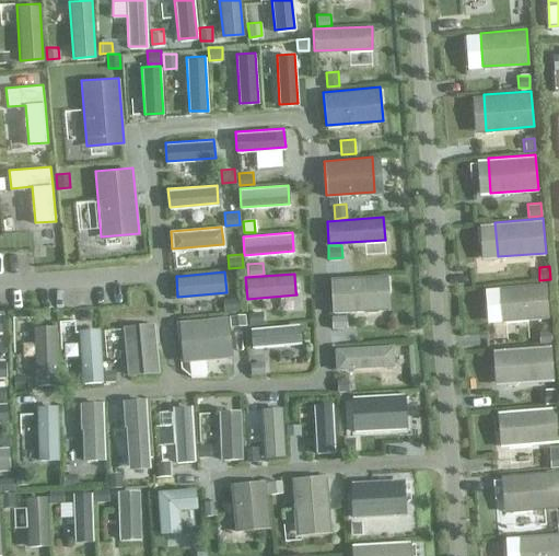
[(379,275),(330,277),(333,312),(380,309),(379,275)]
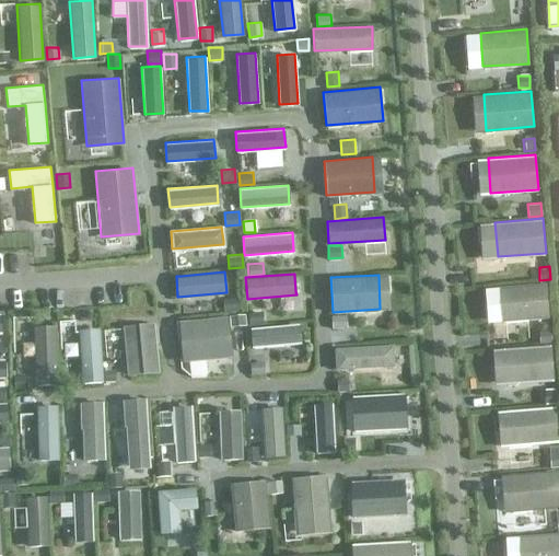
[(545,282),(499,287),(501,321),(548,317),(545,282)]
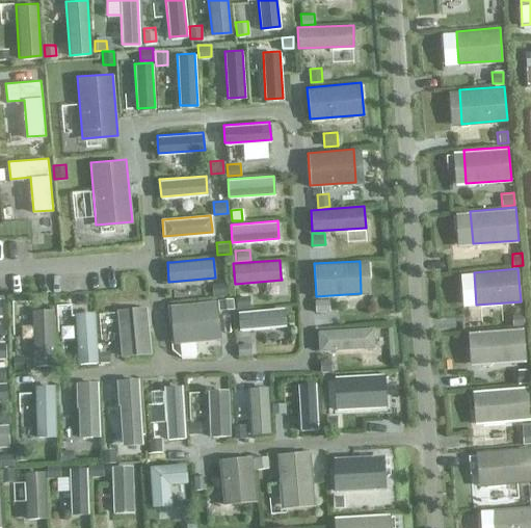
[(224,282),(211,283),(212,294),(226,293),(224,282)]
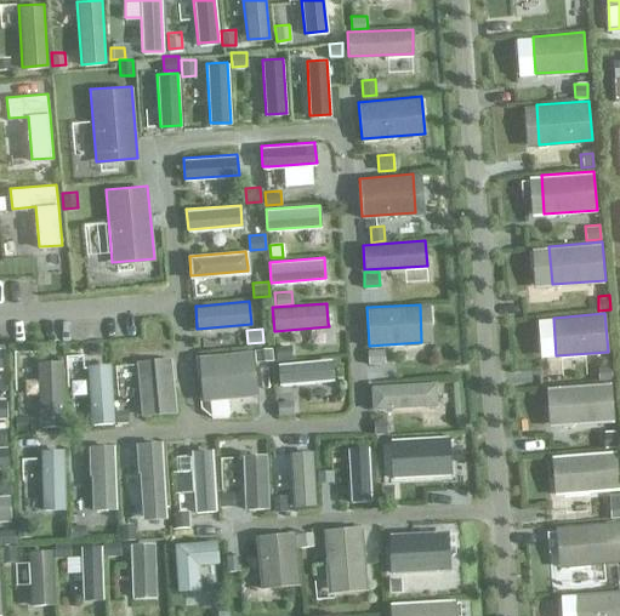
[(291,343),(276,344),(277,358),(293,357),(291,343)]
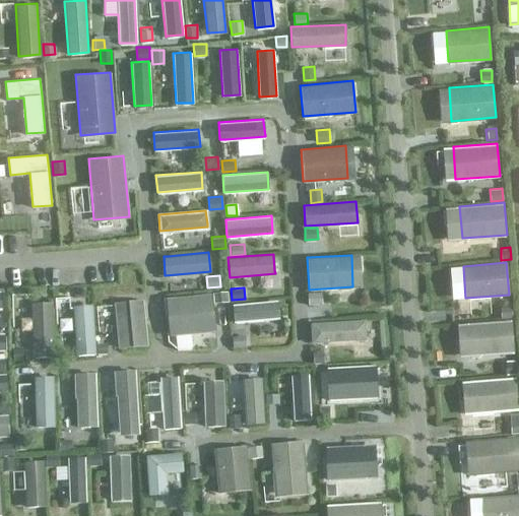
[(229,291),(213,292),(214,302),(229,301),(229,291)]
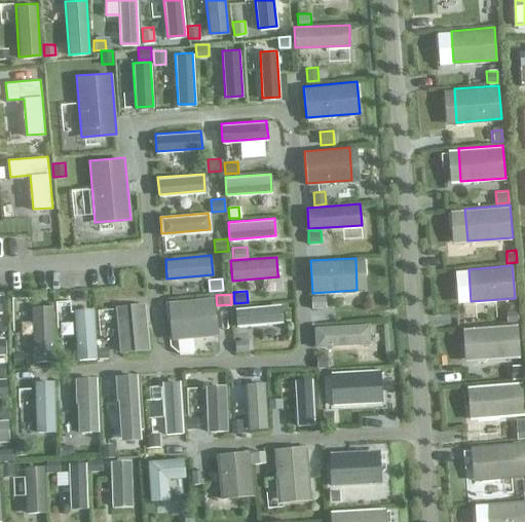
[(325,295),(311,296),(312,307),(326,306),(325,295)]
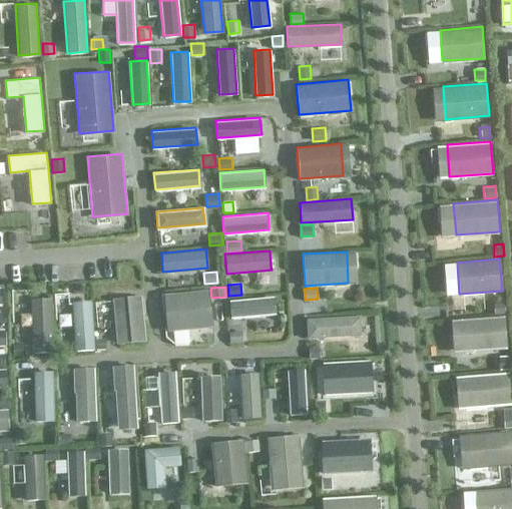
[(209,290),(173,294),(176,331),(213,327),(209,290)]
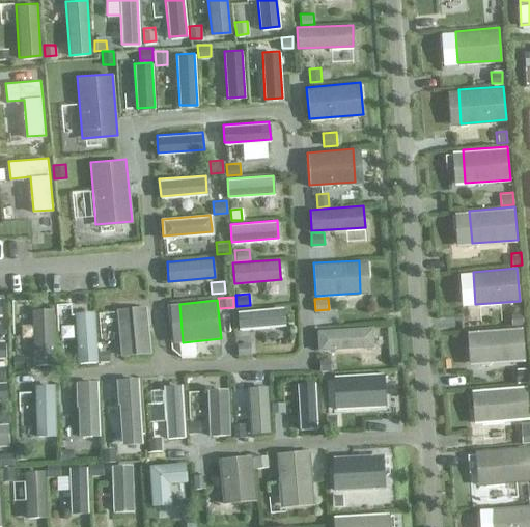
[(145,306),(116,308),(120,355),(149,352),(145,306)]
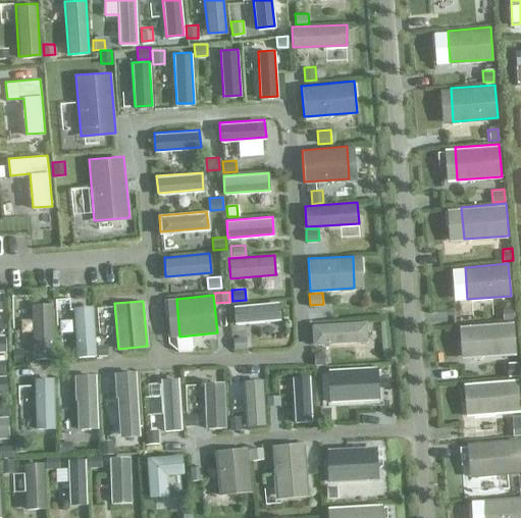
[(278,302),(233,305),(235,322),(279,318),(278,302)]
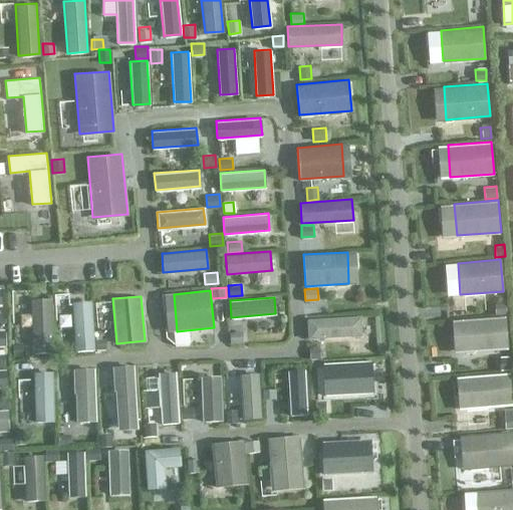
[(50,298),(30,299),(32,352),(51,352),(50,298)]
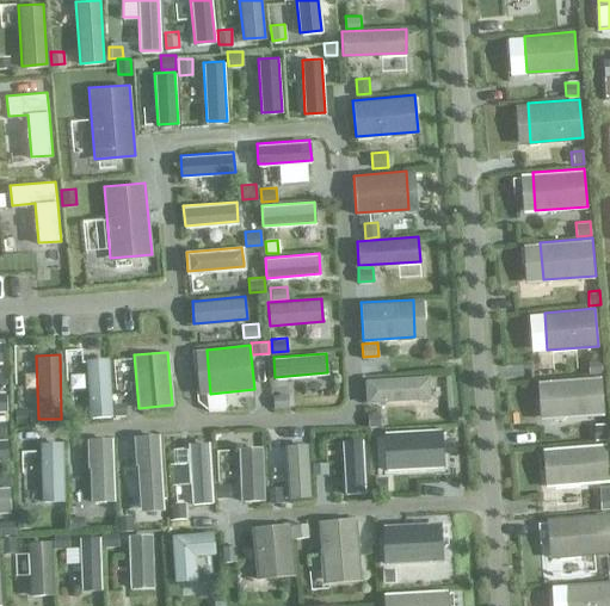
[(108,358),(85,358),(88,416),(111,414),(108,358)]
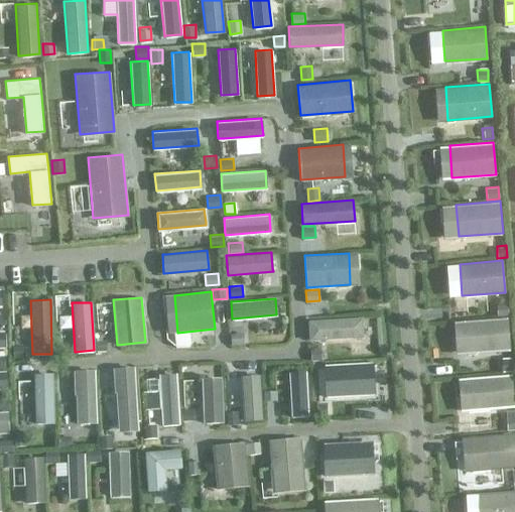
[(508,303),(497,303),(497,315),(508,314),(508,303)]
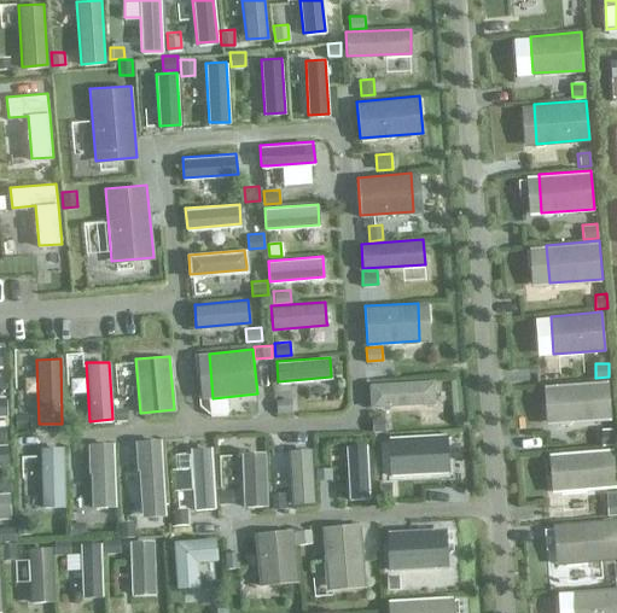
[(434,380),(370,383),(371,407),(435,402),(434,380)]
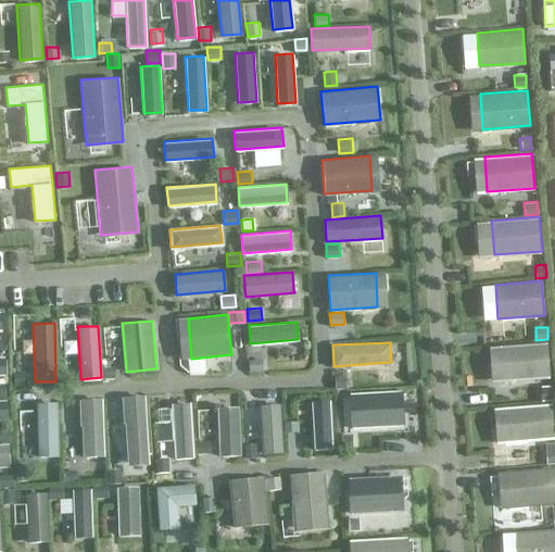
[(547,342),(500,346),(502,380),(550,376),(547,342)]
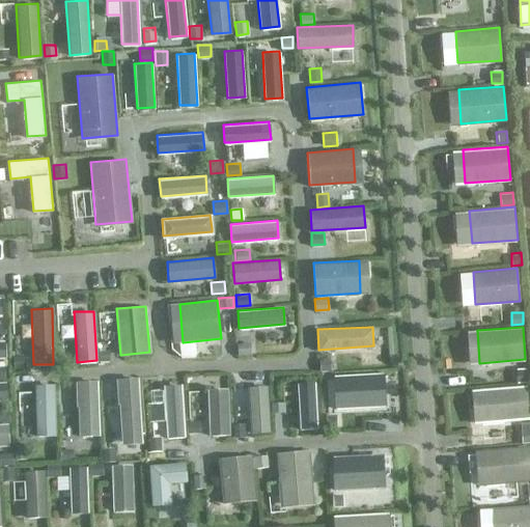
[(250,341),(236,342),(238,354),(251,353),(250,341)]
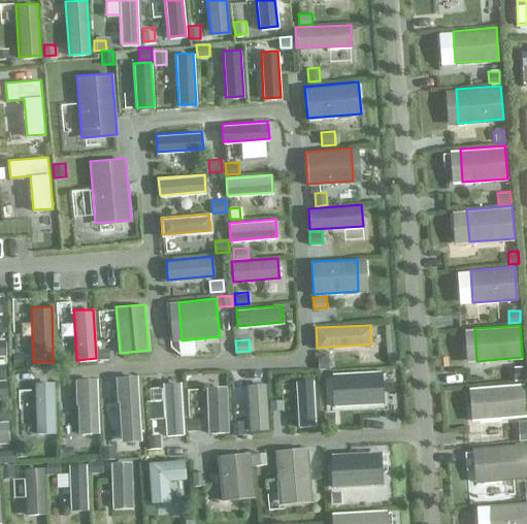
[(108,348),(98,348),(98,358),(108,357),(108,348)]
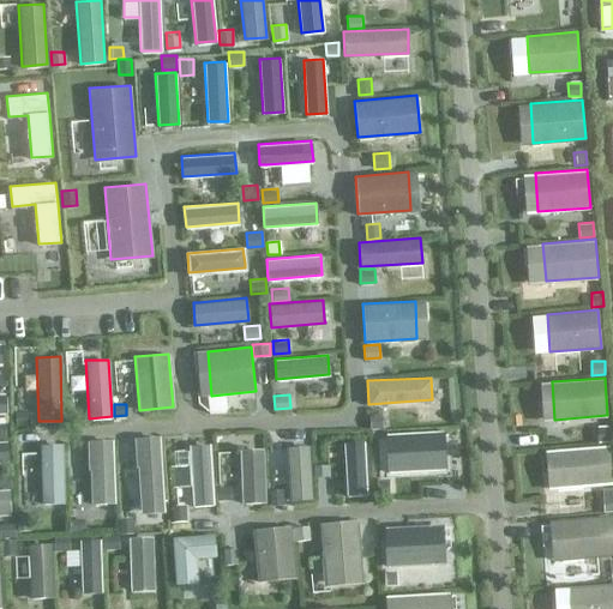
[(82,406),(66,406),(66,420),(82,418),(82,406)]
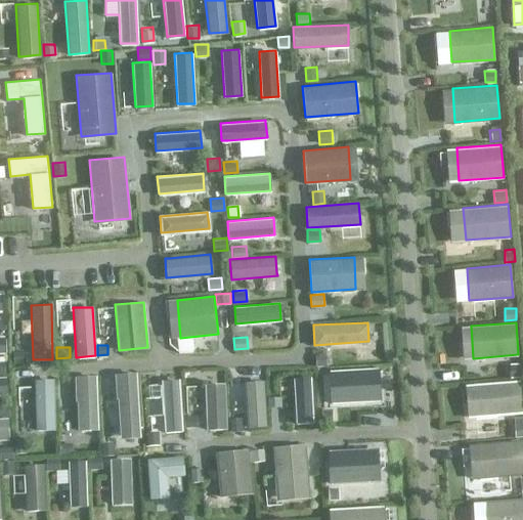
[(26,350),(12,351),(13,362),(26,361),(26,350)]
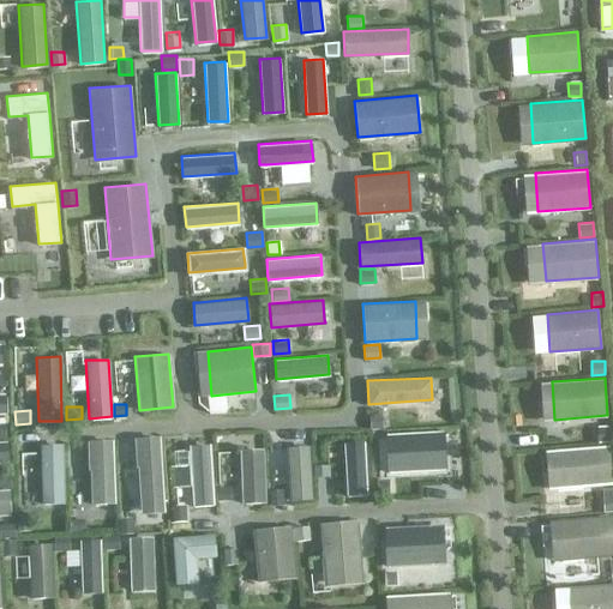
[(383,414),(371,415),(372,428),(383,427),(383,414)]
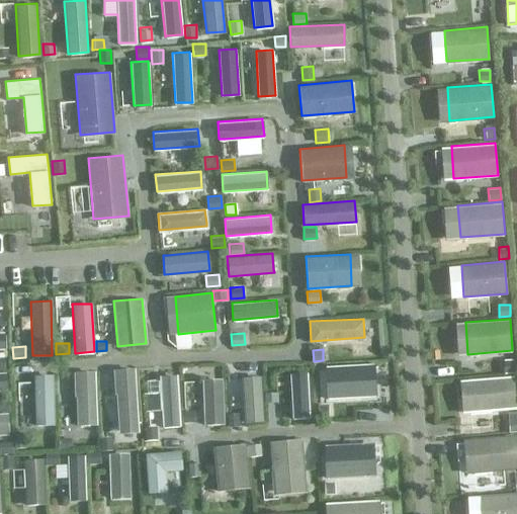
[(513,362),(503,363),(504,373),(514,372),(513,362)]
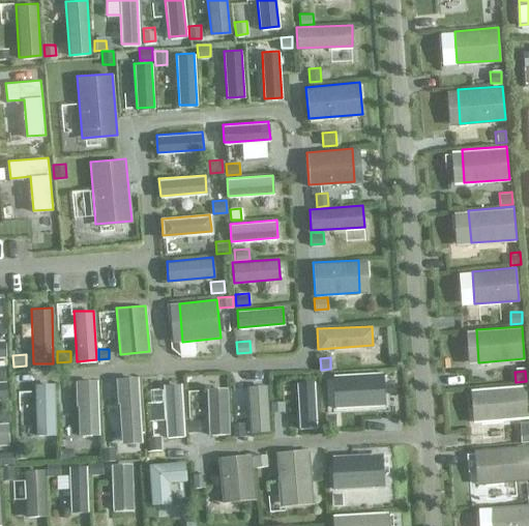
[(377,374),(334,375),(335,406),(379,405),(378,402),(377,374)]
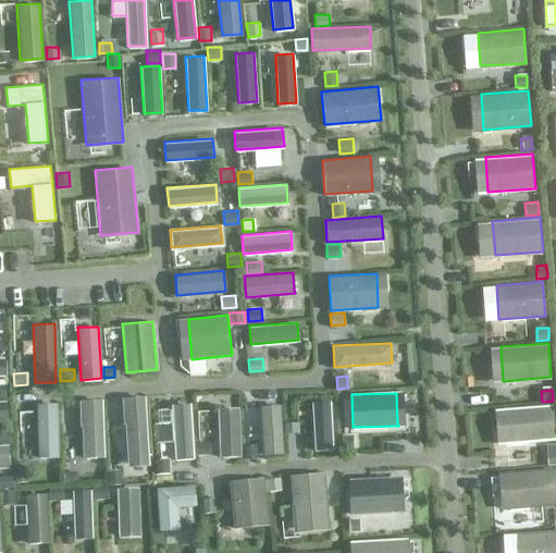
[(144,396),(123,397),(127,466),(148,464),(144,396)]
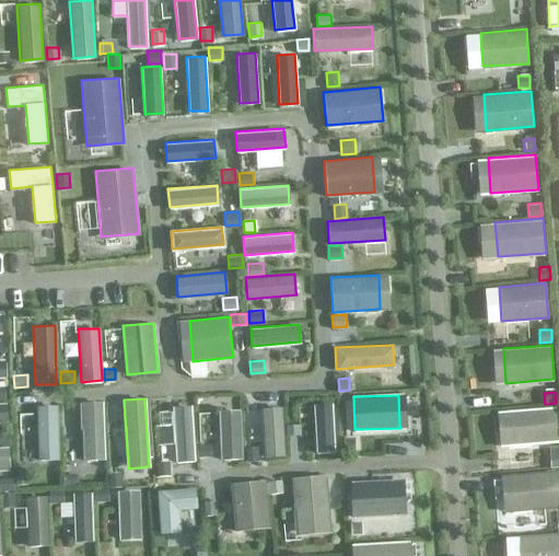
[(102,402),(80,403),(82,460),(103,459),(102,402)]
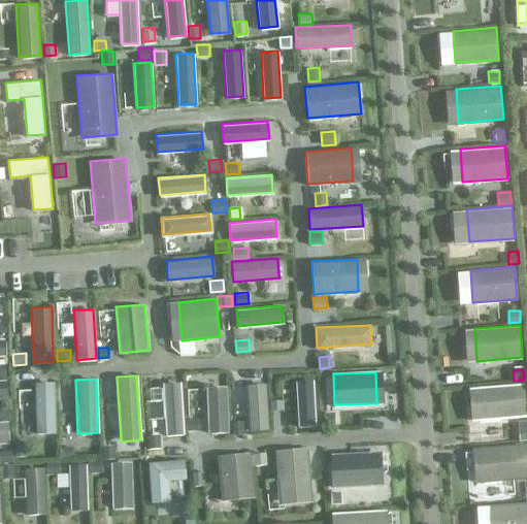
[(294,382),(297,427),(315,426),(311,381),(294,382)]
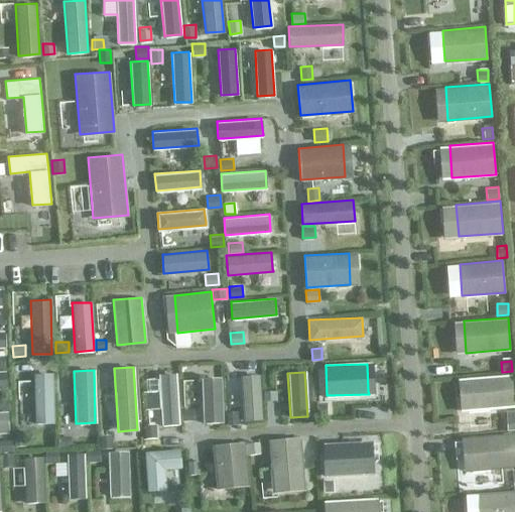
[(52,373),(33,373),(33,375),(34,417),(34,423),(53,422),(52,373)]
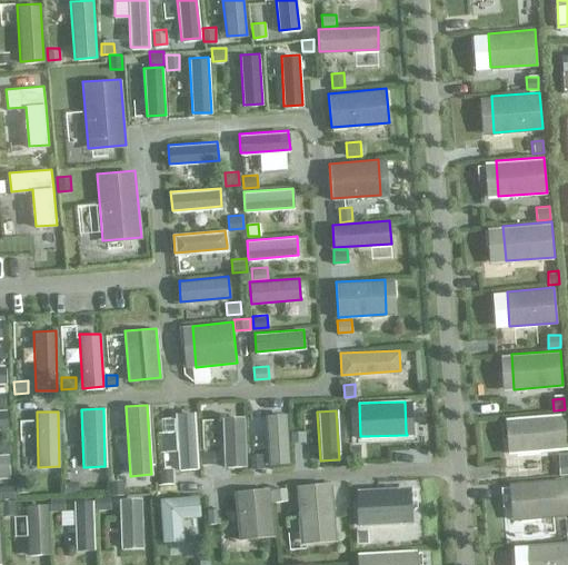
[(193,412),(176,414),(178,468),(197,467),(193,412)]
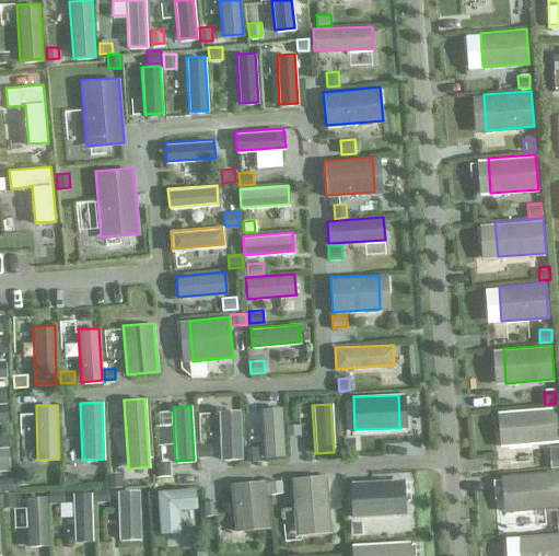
[(282,406),(261,408),(265,456),(284,455),(282,406)]
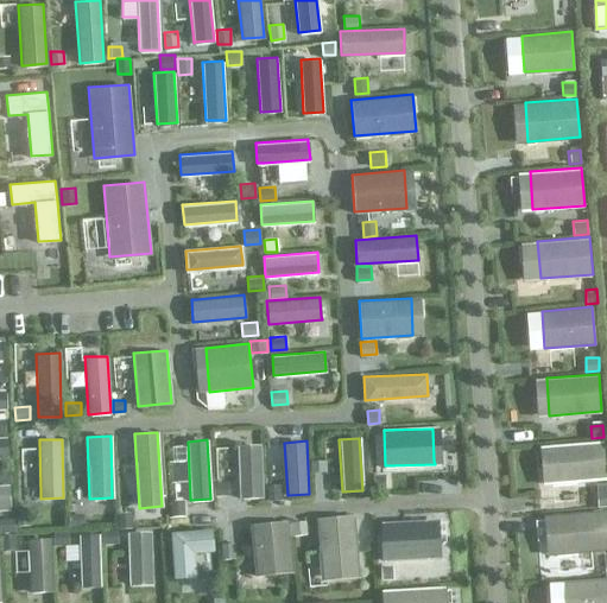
[(604,440),(552,445),(555,482),(606,478),(606,465),(604,440)]
